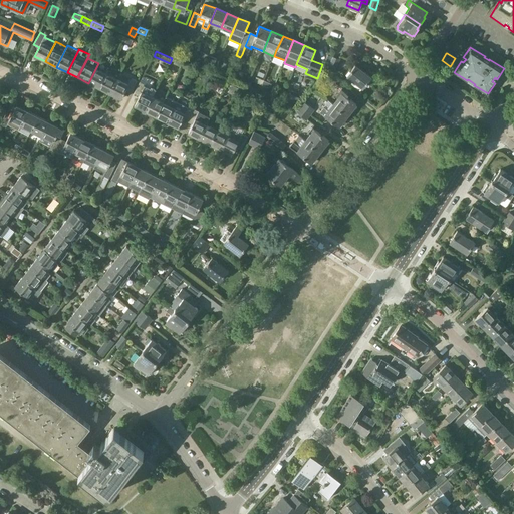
[(334,56),(333,57),(329,68),(334,70),(339,58),(334,56)]
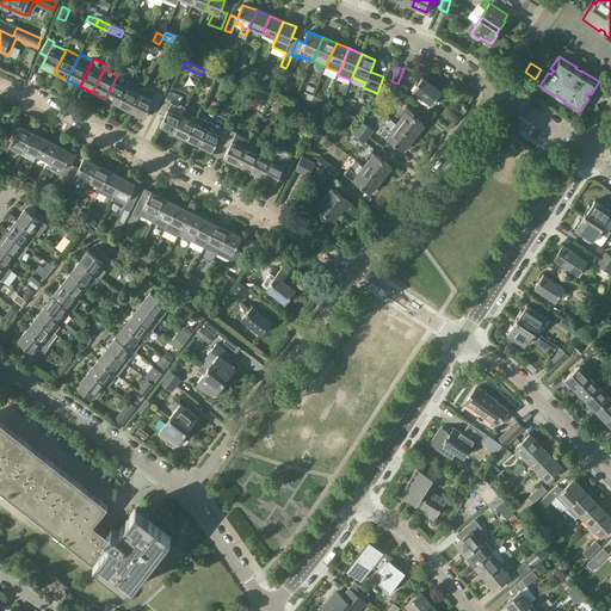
[(442,92),(423,78),(413,90),(432,105),(442,92)]
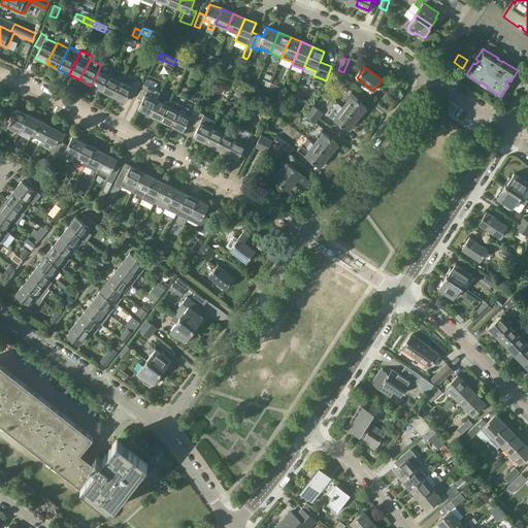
[(109,77),(98,71),(91,86),(102,91),(109,77)]
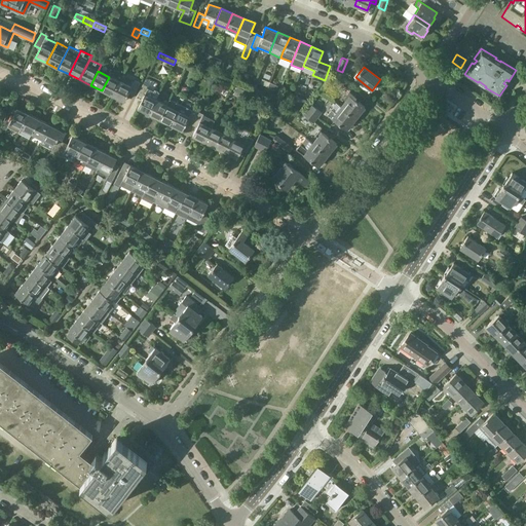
[(331,78),(341,85),(345,79),(335,72),(331,78)]
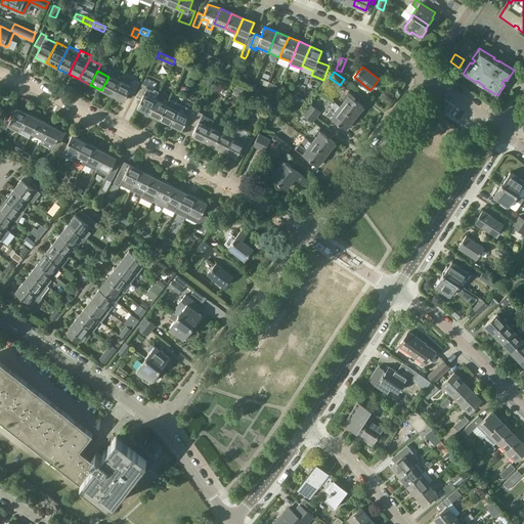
[(119,82),(108,77),(101,90),(112,96),(119,82)]
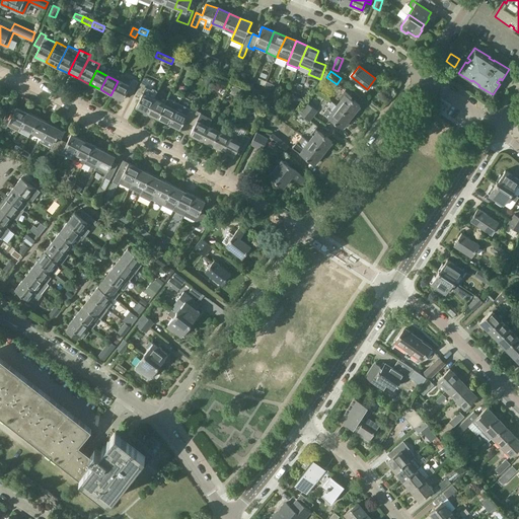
[(136,107),(147,113),(153,98),(157,90),(152,88),(155,82),(144,77),(135,95),(140,98),(136,107)]
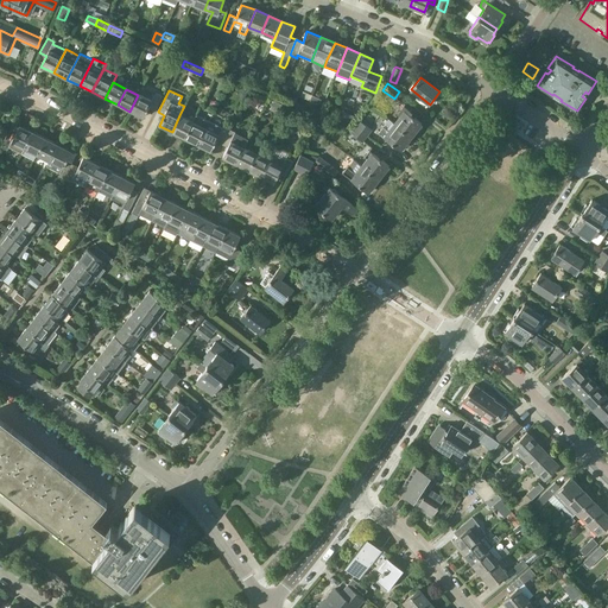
[(138,95),(130,112),(143,118),(149,108),(154,111),(162,96),(156,93),(151,102),(138,95)]
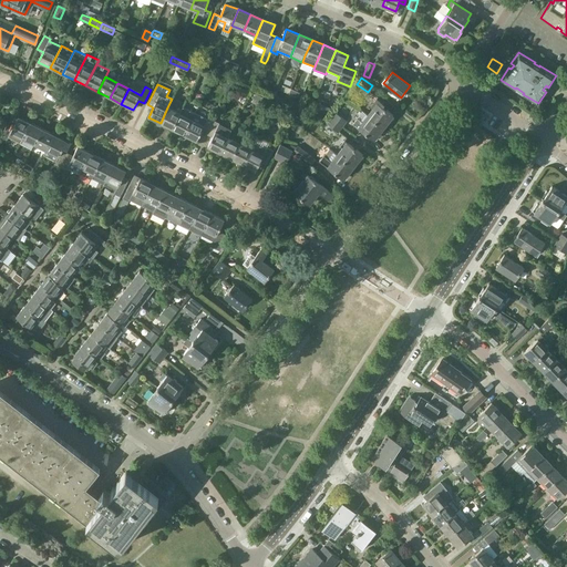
[(373,107),(368,114),(383,126),(393,114),(382,106),(384,104),(377,98),(371,106),(373,107)]
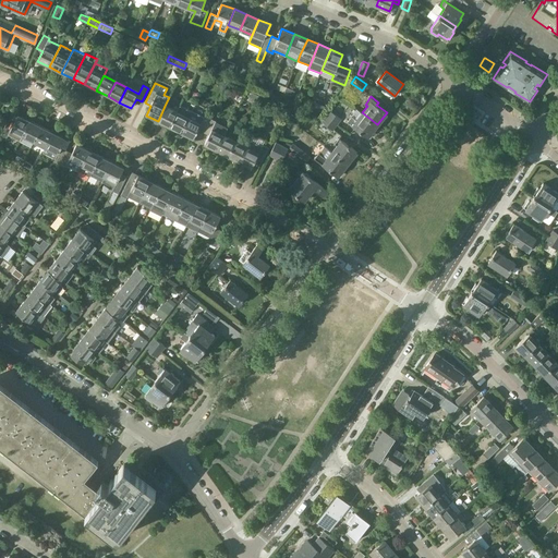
[(165,106),(158,121),(169,126),(177,111),(165,106)]
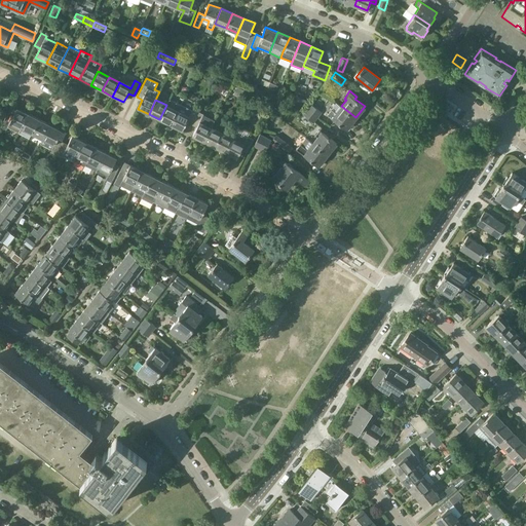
[(166,106),(166,105),(159,119),(171,125),(180,105),(170,100),(166,106)]
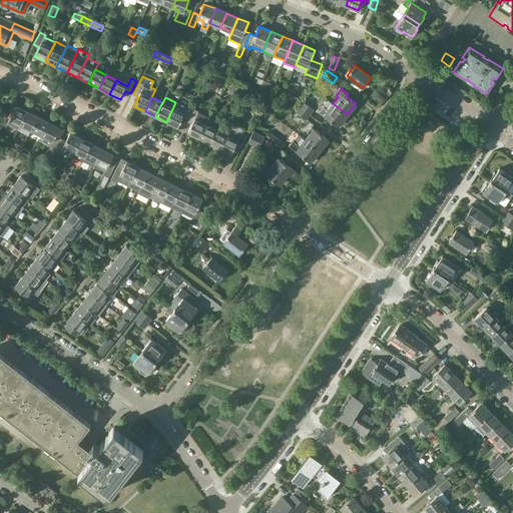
[(347,114),(333,103),(328,100),(319,111),(338,126),(347,114)]
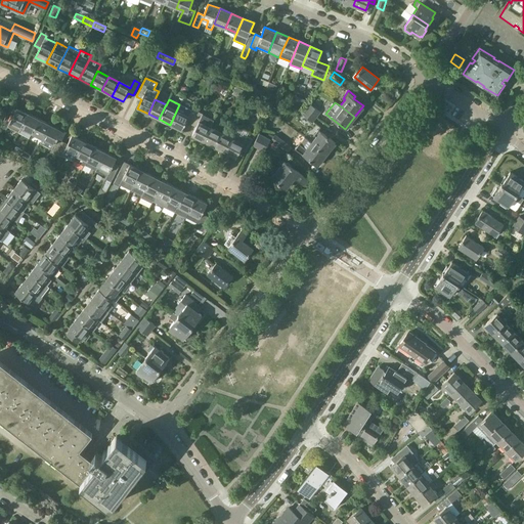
[(179,104),(170,125),(181,130),(186,122),(191,124),(198,112),(192,108),(191,111),(179,104)]
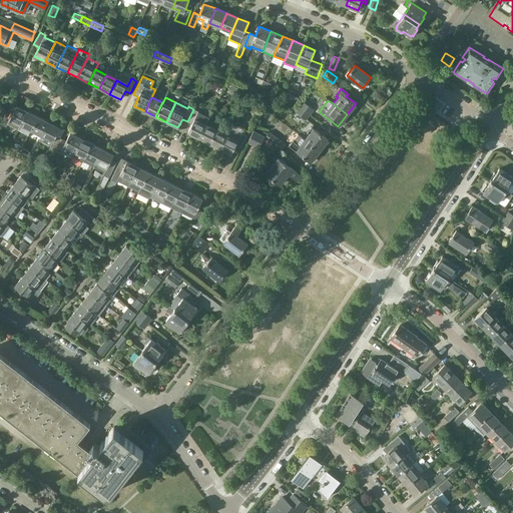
[(301,107),(311,114),(315,109),(305,102),(301,107)]
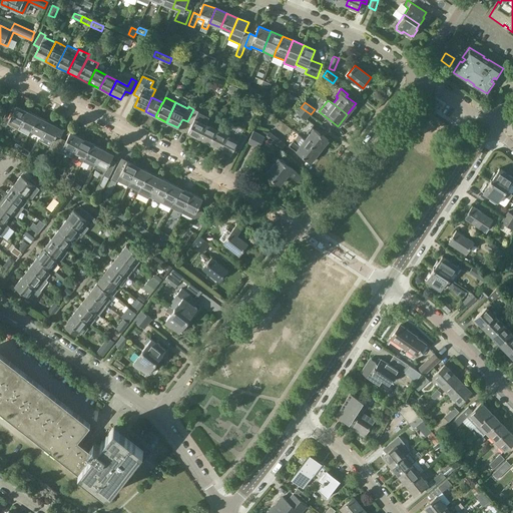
[(18,129),(20,125),(28,111),(17,105),(12,114),(7,111),(0,124),(6,127),(7,124),(18,129)]
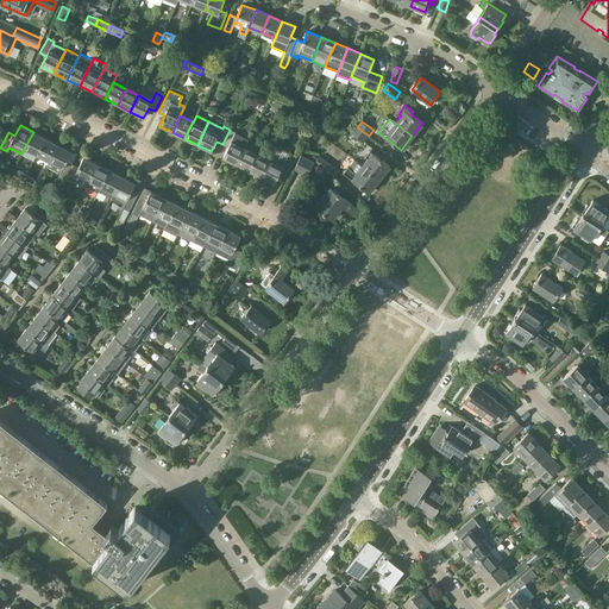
[(369,136),(357,127),(352,133),(364,142),(369,136)]
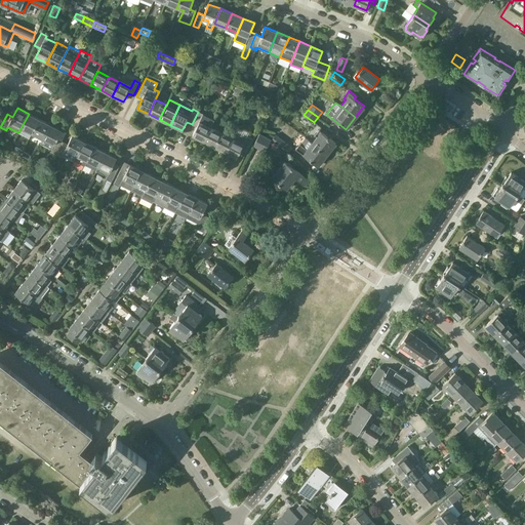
[(203,114),(198,112),(192,124),(197,127),(193,135),(204,142),(210,127),(214,120),(203,114)]
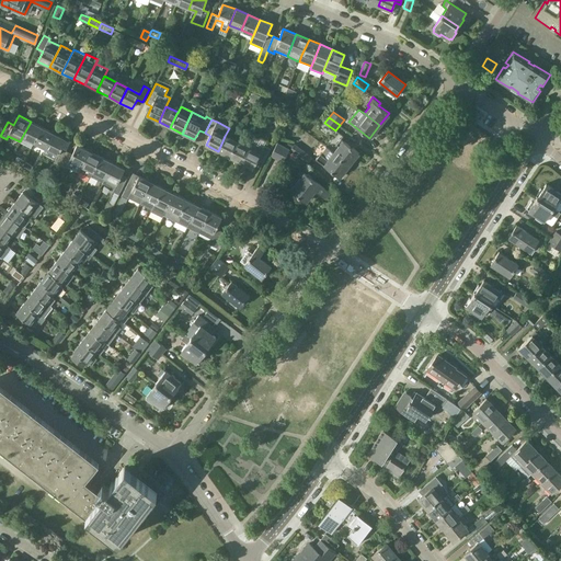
[(42,127),(31,122),(22,137),(34,144),(42,127)]
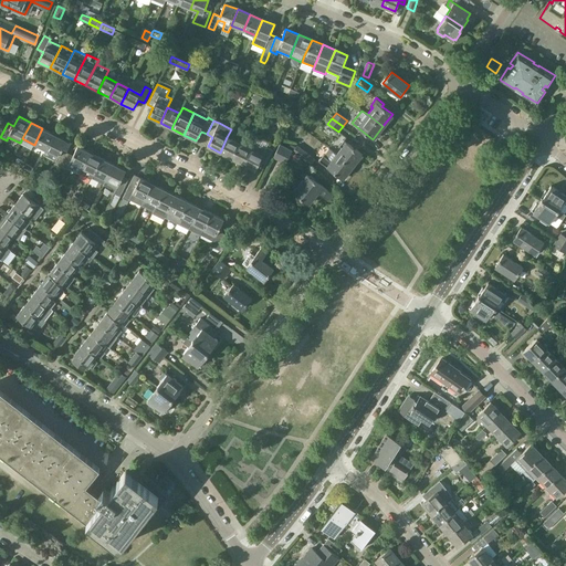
[(54,134),(42,128),(34,145),(46,150),(54,134)]
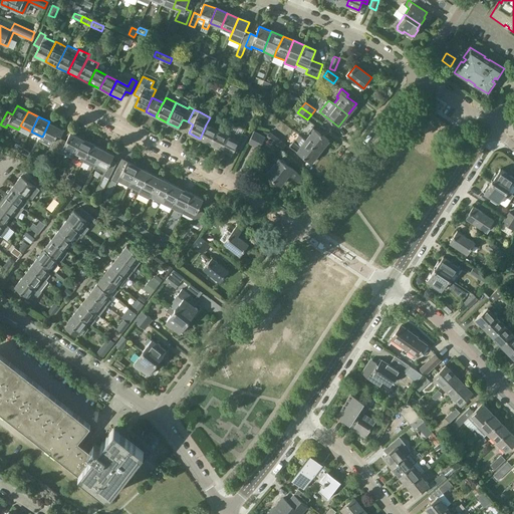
[(49,121),(42,137),(39,141),(50,147),(49,149),(55,152),(61,139),(56,137),(60,127),(49,121)]
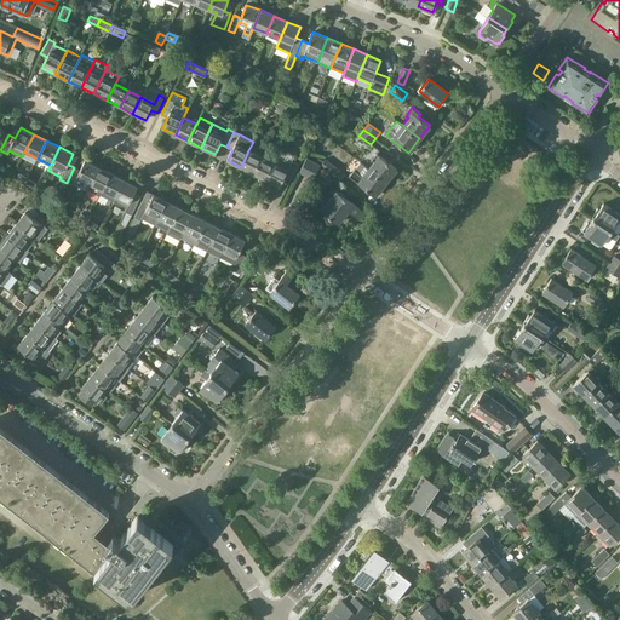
[(262,156),(248,150),(241,167),(253,173),(262,156)]
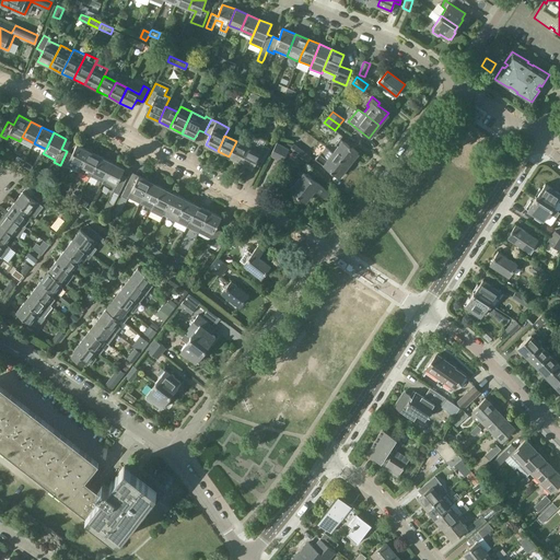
[(349,163),(359,151),(340,137),(336,143),(338,144),(334,151),(349,163)]
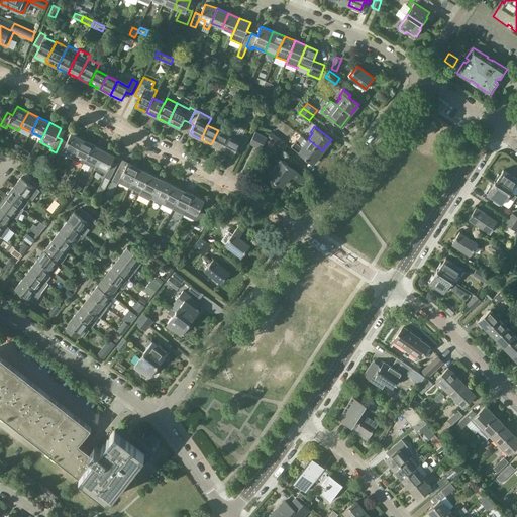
[(218,130),(211,144),(222,150),(229,136),(218,130)]
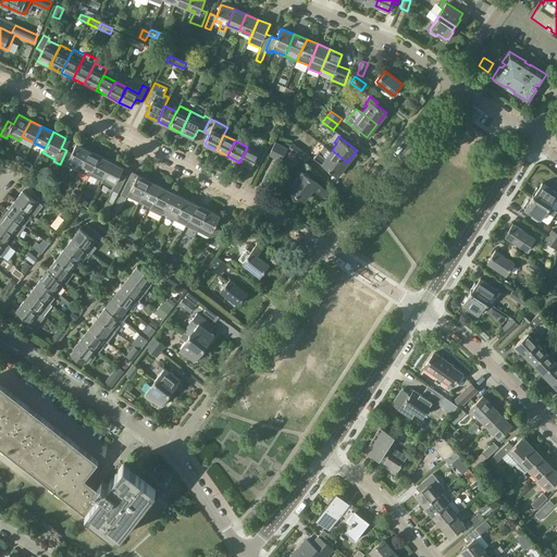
[(287,149),(288,149),(288,148),(276,143),(270,155),(282,161),(287,149)]
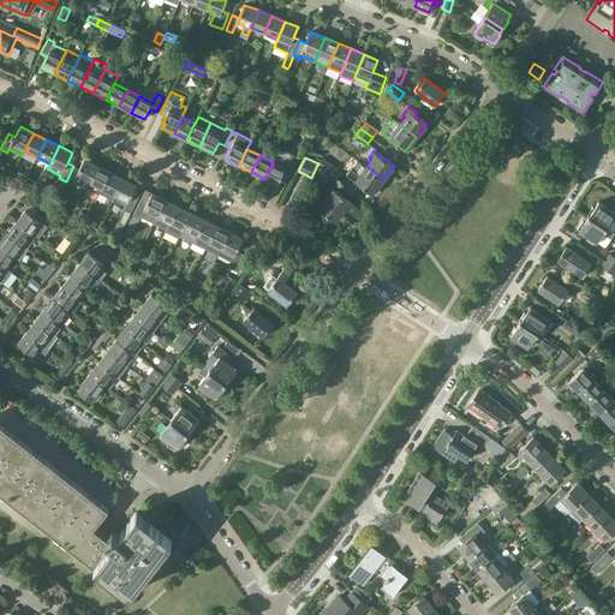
[(318,165),(317,165),(338,179),(342,173),(323,157),(318,165)]
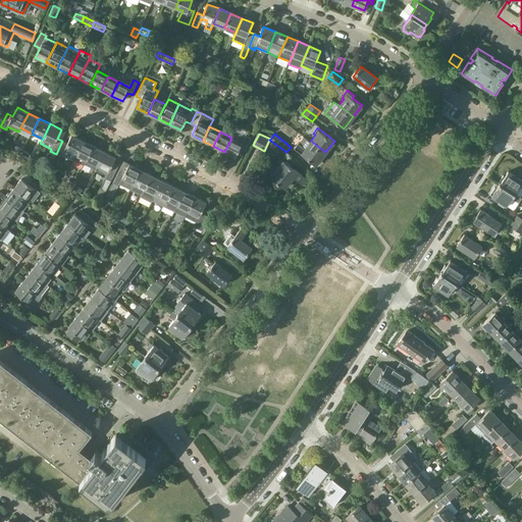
[(66,144),(62,141),(56,154),(61,156),(62,155),(73,160),(84,141),(71,135),(66,144)]
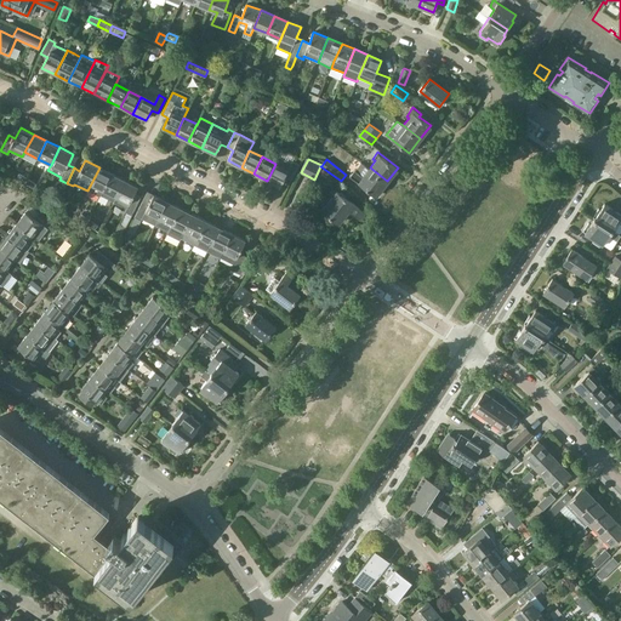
[(275,164),(267,181),(281,187),(286,177),(292,181),(301,165),(294,161),(290,171),(275,164)]
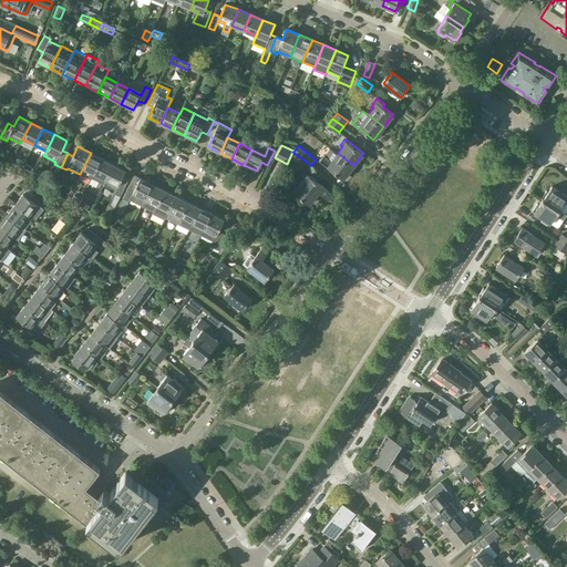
[(353,165),(338,153),(338,154),(330,148),(325,155),(323,154),(319,160),(343,178),(353,165)]
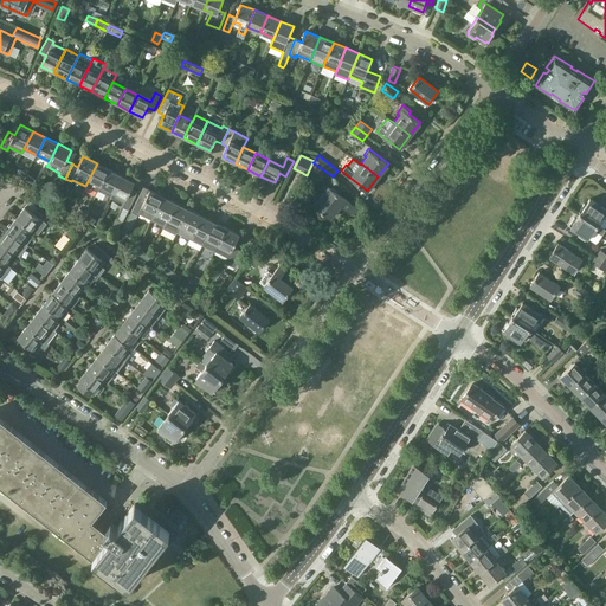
[(97,163),(85,186),(97,192),(98,191),(109,169),(97,163)]
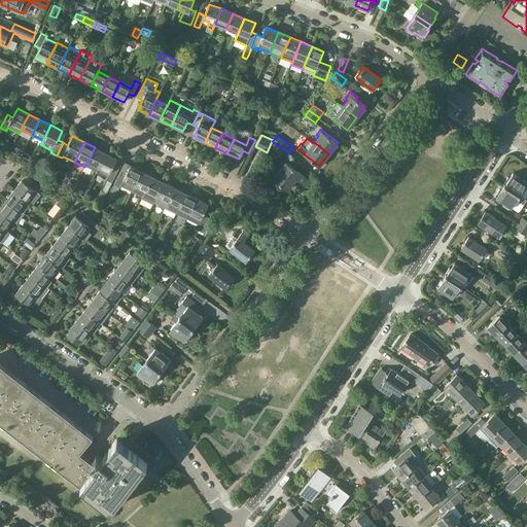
[(21,155),(24,151),(16,146),(13,150),(21,155)]
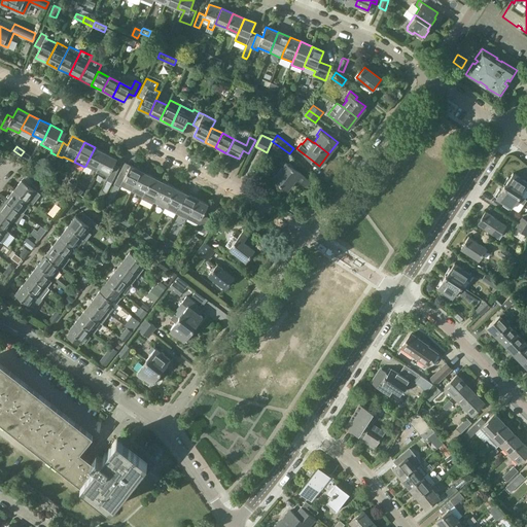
[(106,152),(95,147),(85,166),(97,171),(106,152)]
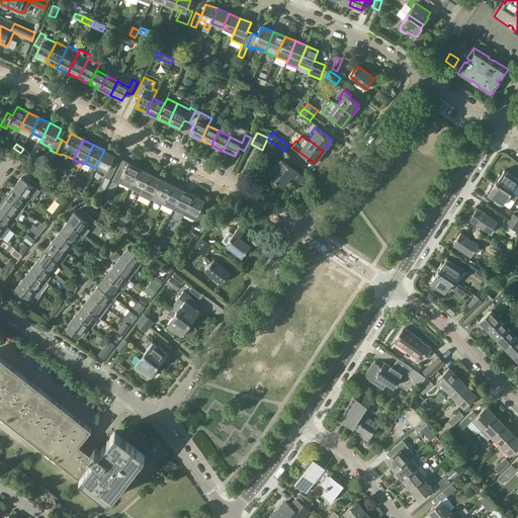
[(23,149),(20,153),(28,158),(30,154),(23,149)]
